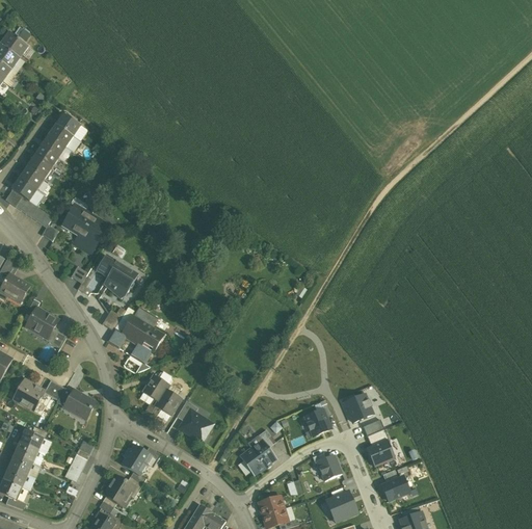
[(28,45),(9,31),(0,43),(20,57),(28,45)]
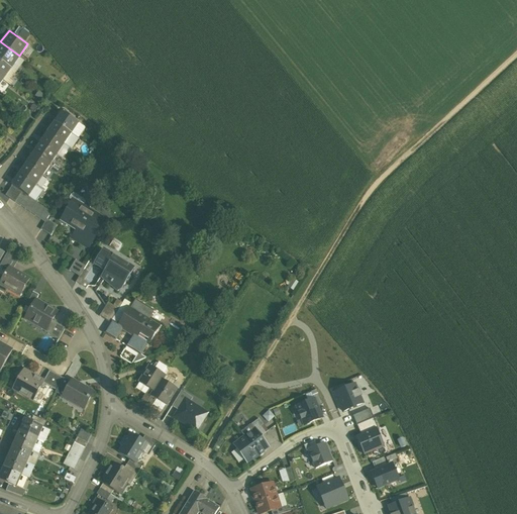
[(19,56),(0,41),(0,58),(11,67),(19,56)]
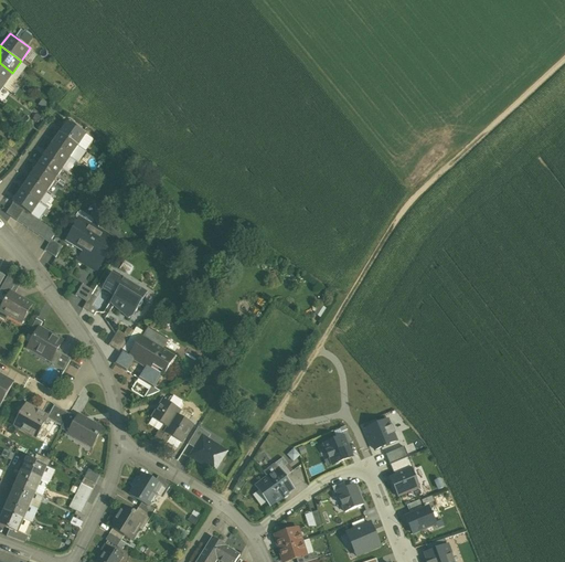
[(12,73),(0,63),(0,82),(3,85),(12,73)]
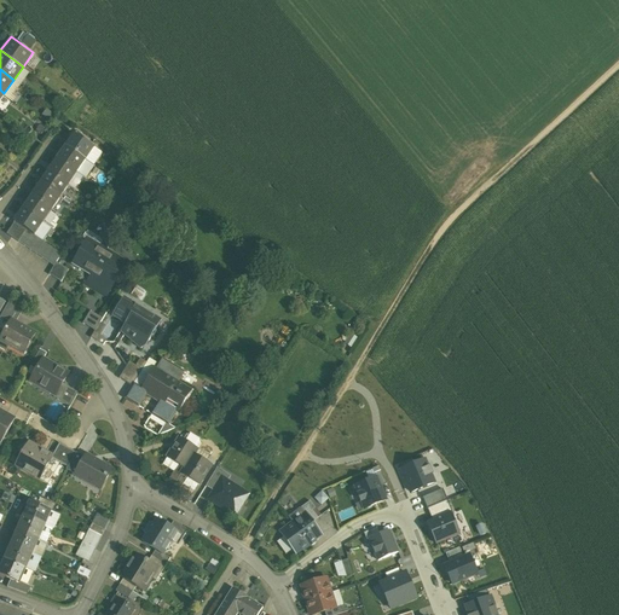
[(94,144),(73,131),(64,143),(86,157),(94,144)]
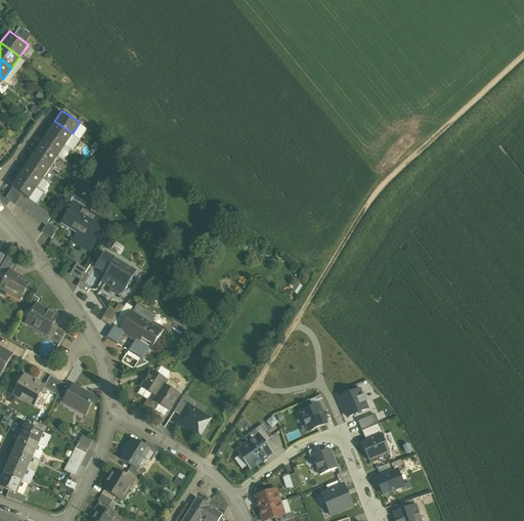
[(73,133),(54,121),(47,132),(66,143),(73,133)]
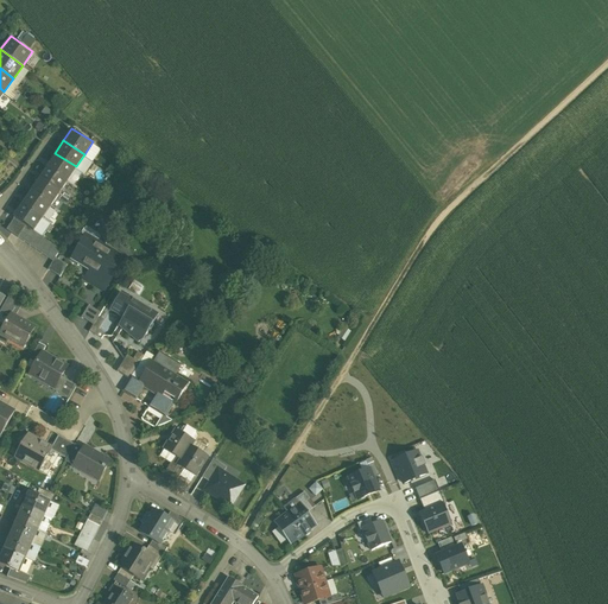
[(76,166),(55,153),(46,165),(68,179),(76,166)]
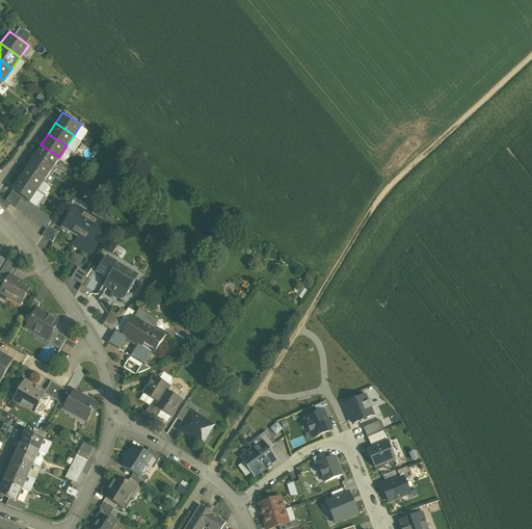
[(59,157),(41,144),(33,155),(52,167),(59,157)]
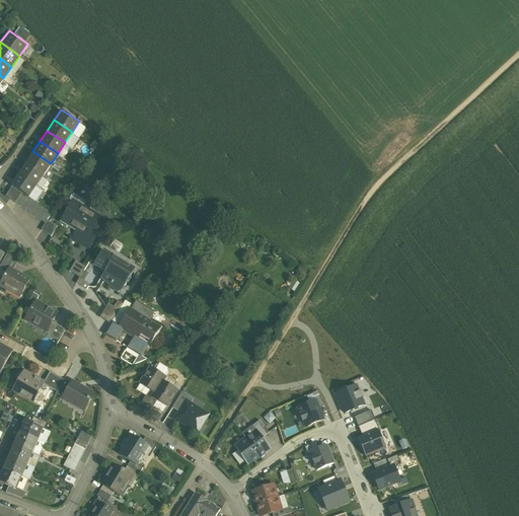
[(51,163),(32,151),(25,162),(44,173),(51,163)]
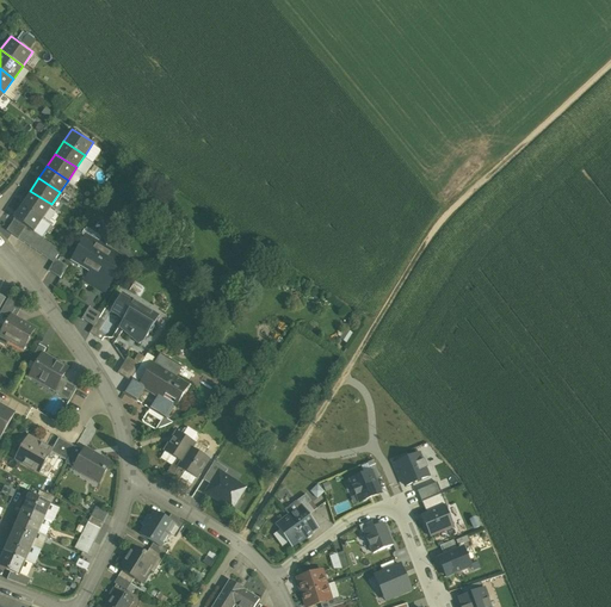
[(51,204),(30,191),(22,203),(43,217),(51,204)]
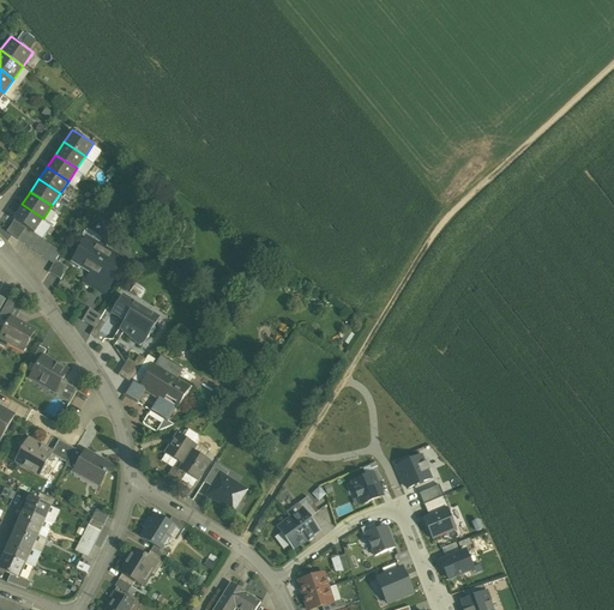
[(43,218),(22,204),(13,217),(14,217),(25,225),(31,229),(34,230),(43,218)]
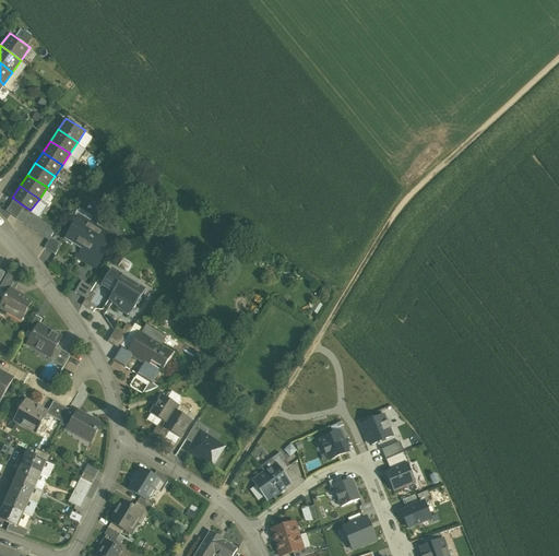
[(23,205),(13,198),(6,209),(16,215),(23,205)]
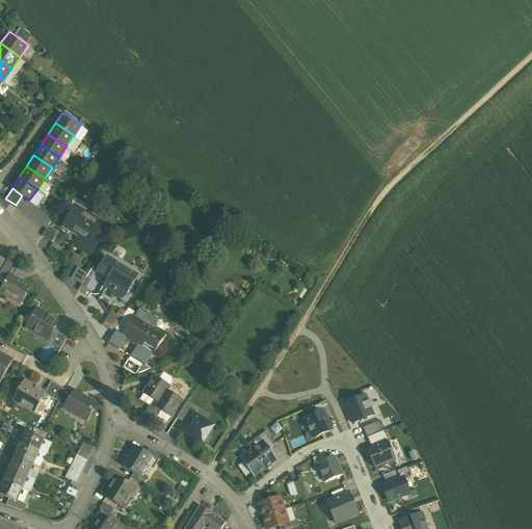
[(22,195),(16,205),(21,209),(27,199),(22,195)]
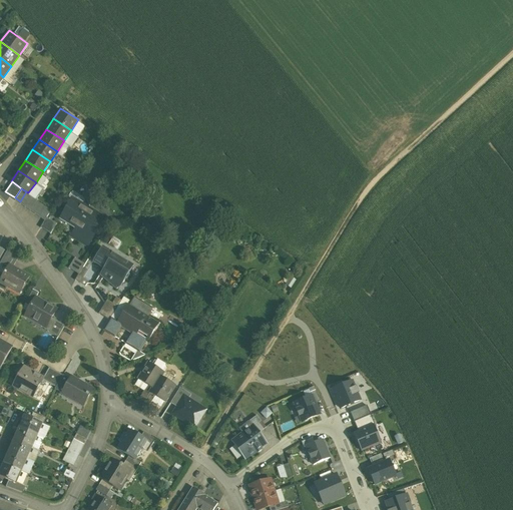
[(26,191),(20,201),(25,204),(31,194),(28,192),(26,191)]
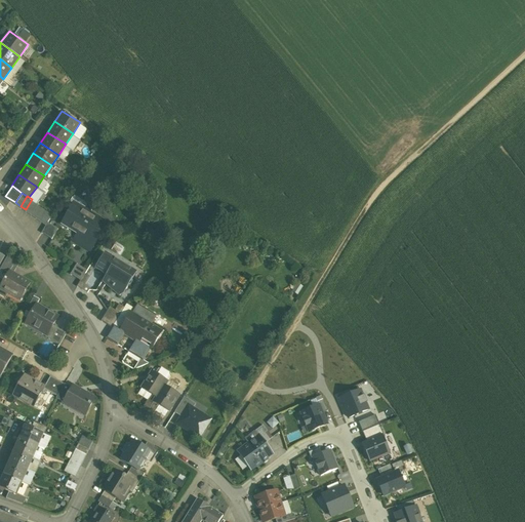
[(32,199),(26,209),(30,212),(37,203),(32,199)]
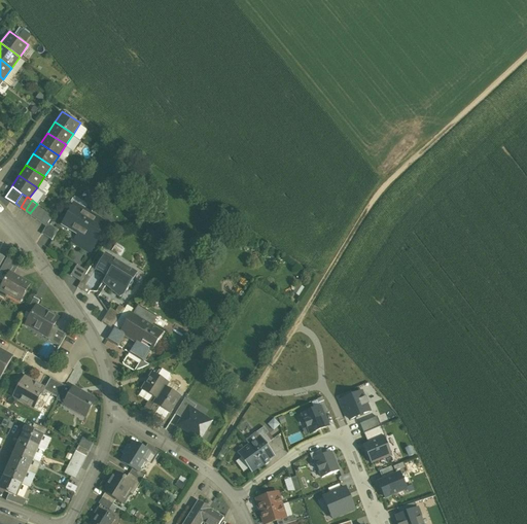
[(89,212),(74,203),(63,220),(78,230),(89,212)]
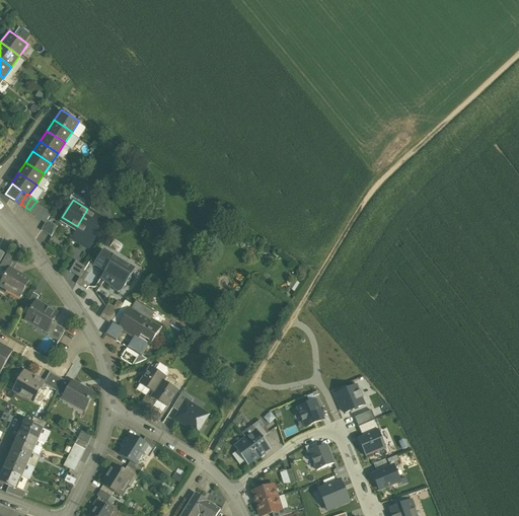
[(36,201),(29,210),(34,214),(42,204),(36,201)]
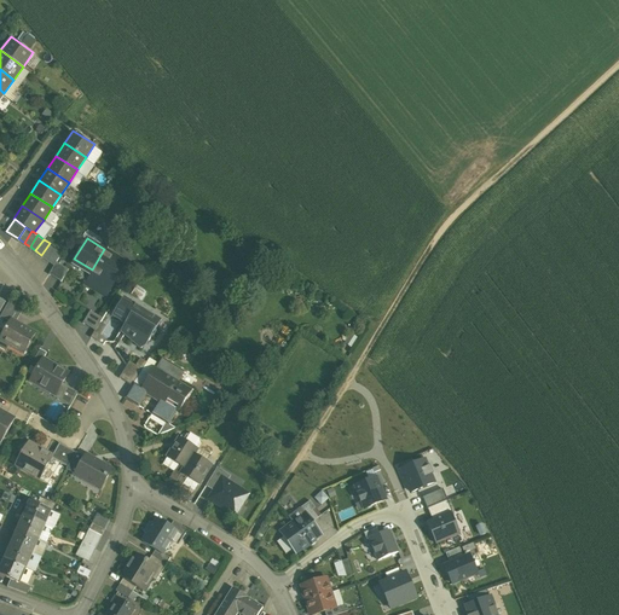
[(50,243),(41,255),(47,259),(56,247),(50,243)]
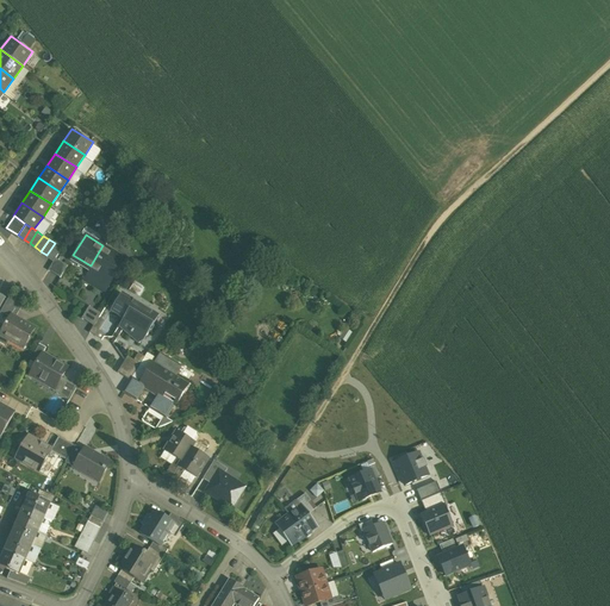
[(55,243),(47,255),(53,258),(55,255),(61,248),(55,243)]
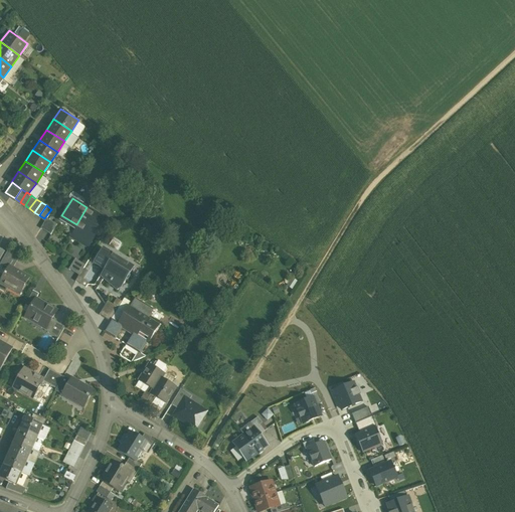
[(103,217),(87,207),(76,224),(70,234),(87,244),(103,217)]
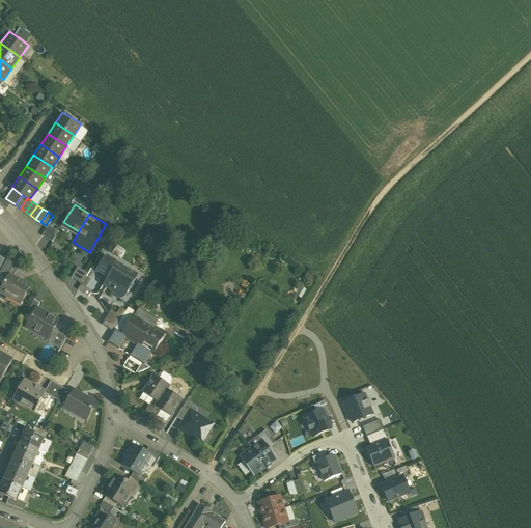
[(58,229),(48,222),(46,225),(42,232),(51,239),(58,229)]
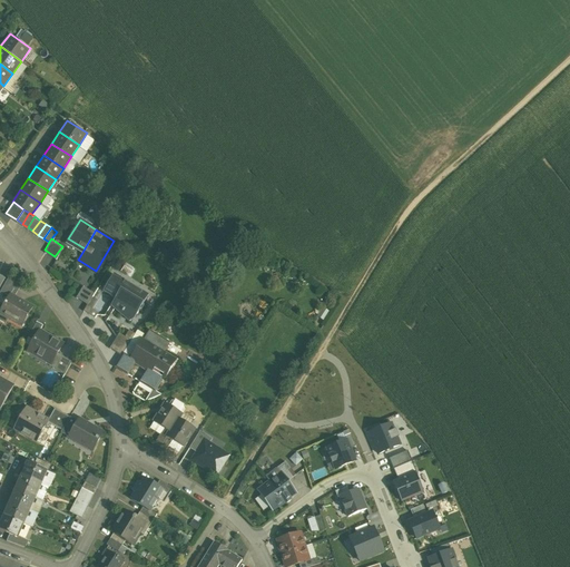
[(137,285),(121,275),(120,277),(112,273),(104,287),(118,297),(114,304),(120,311),(120,310),(128,318),(130,318),(135,310),(136,311),(144,299),(136,291),(138,289),(137,285)]
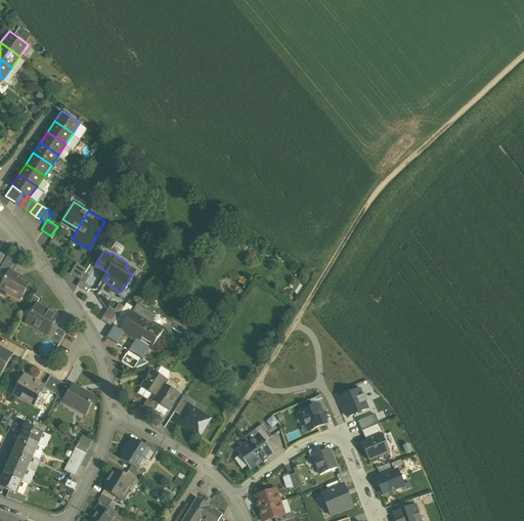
[(19,259),(7,252),(0,264),(8,269),(9,268),(13,270),(19,259)]
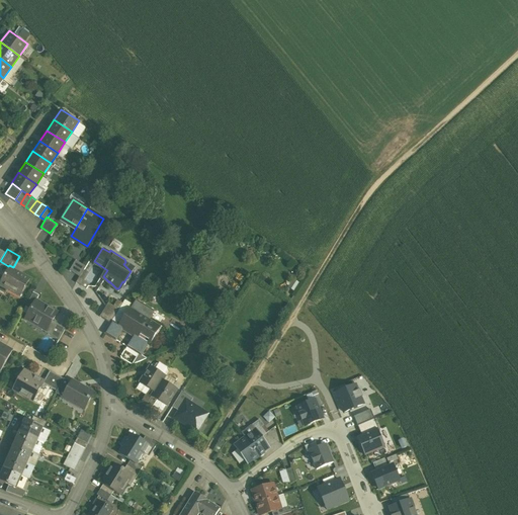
[(85,264),(75,257),(69,267),(79,274),(83,267),(85,264)]
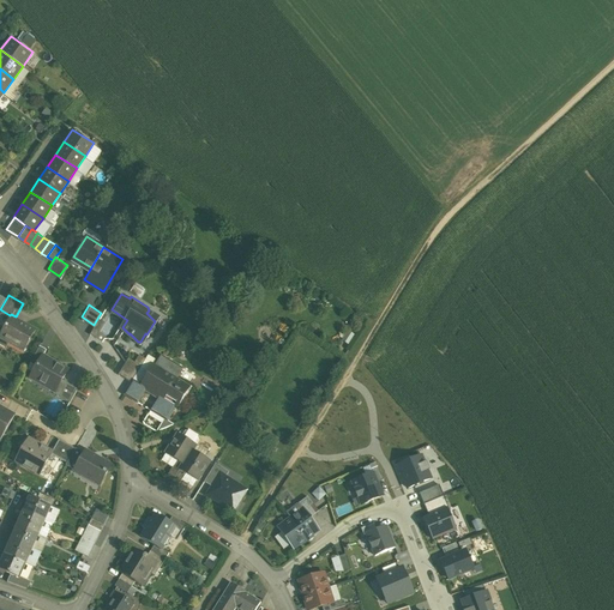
[(16,316),(11,314),(10,315),(0,332),(0,333),(23,346),(35,327),(16,316)]
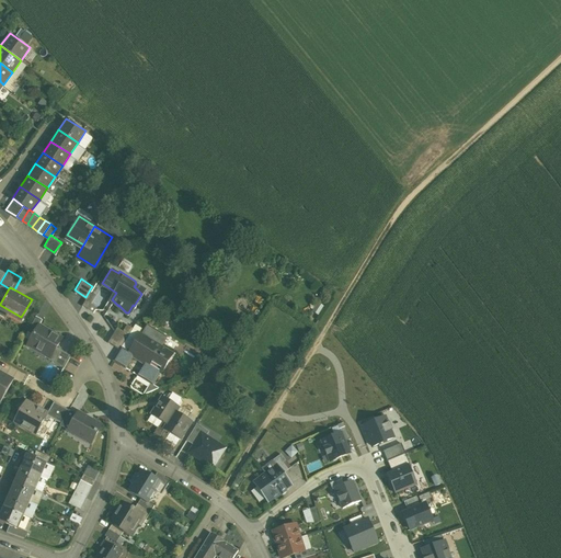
[(95,293),(90,289),(86,297),(82,304),(93,310),(96,305),(90,302),(95,293)]
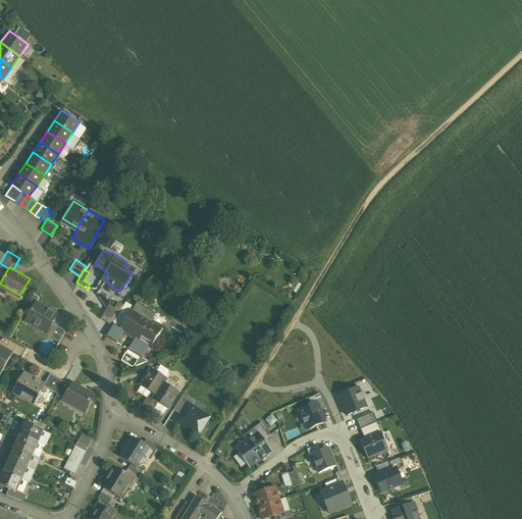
[(33,293),(25,306),(31,309),(36,300),(39,295),(33,292),(33,293)]
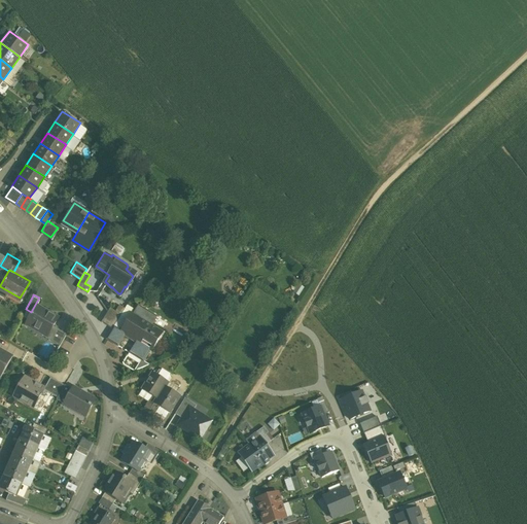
[(36,303),(31,312),(25,322),(37,328),(38,326),(47,332),(53,324),(58,315),(36,303)]
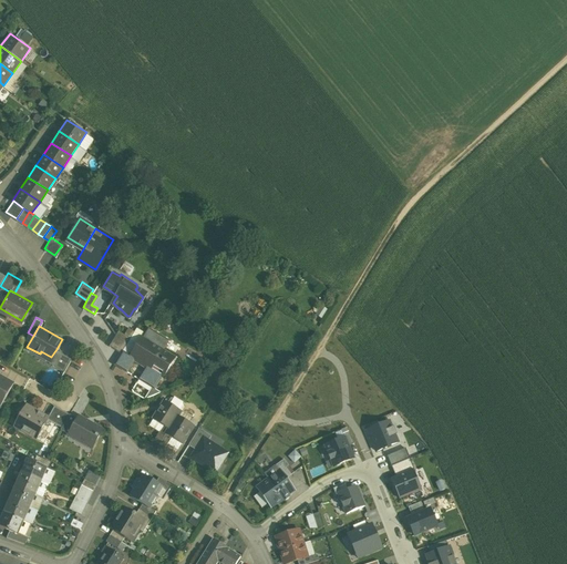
[(146,363),(137,377),(152,386),(154,387),(154,386),(161,375),(163,376),(175,355),(163,348),(168,338),(147,326),(142,335),(141,335),(130,354),(135,357),(146,363)]
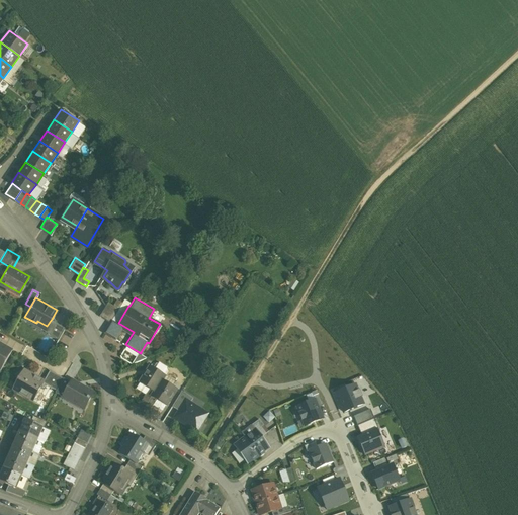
[(118,307),(107,299),(99,314),(110,321),(111,318),(118,307)]
